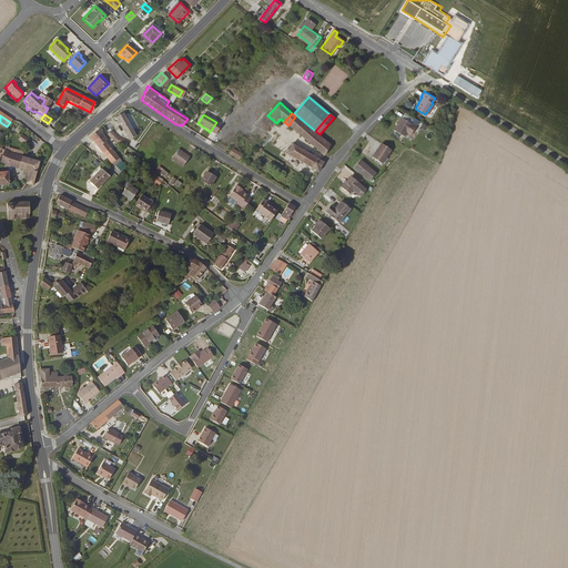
[(288,125),(324,155),(331,145),(314,131),(307,125),(307,127),(295,117),(288,125)]
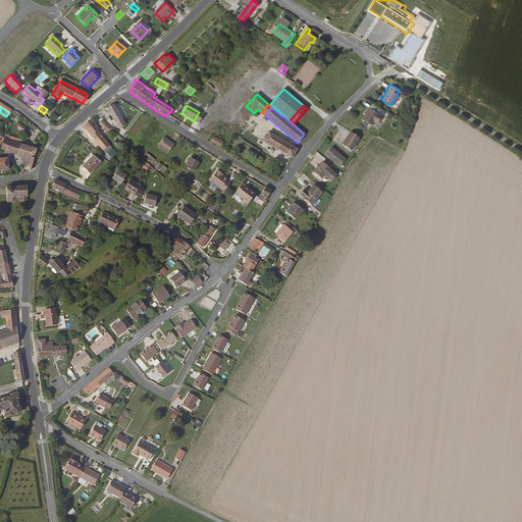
[(124,125),(115,108),(108,112),(118,129),(124,125)]
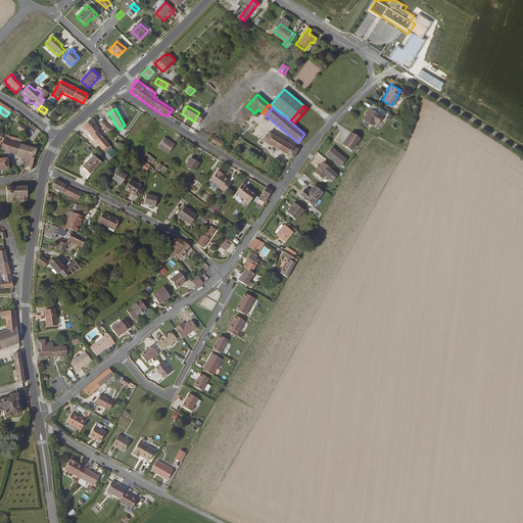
[(372,122),(376,124),(381,116),(368,108),(361,120),(370,126),(372,122)]
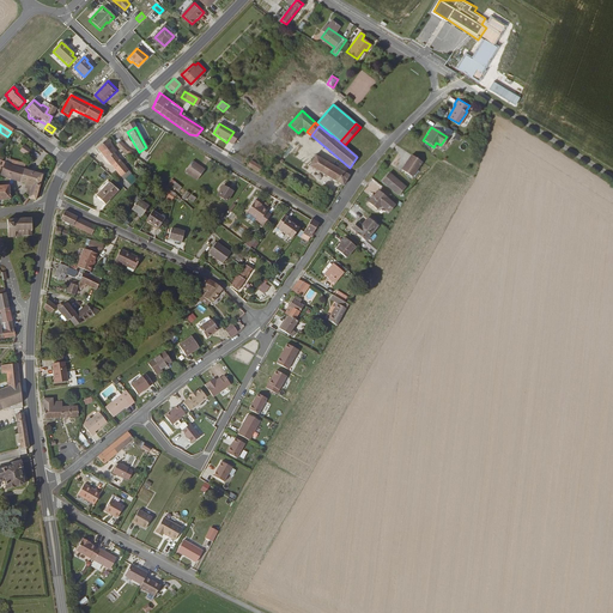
[(115,152),(109,145),(105,140),(96,149),(120,177),(127,171),(126,169),(128,167),(121,157),(117,161),(113,155),(115,152)]
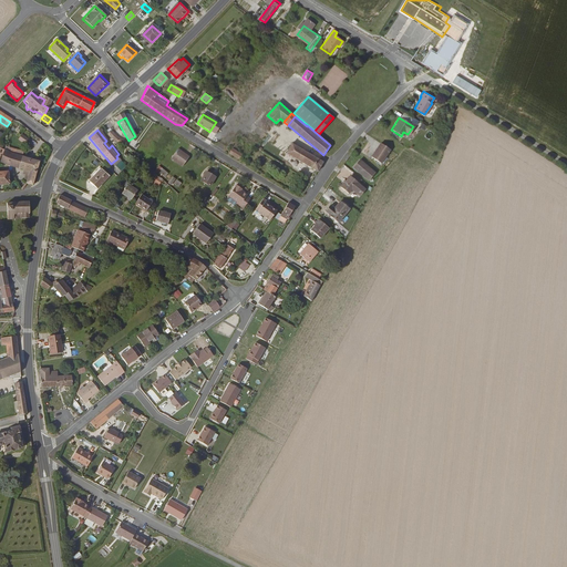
[(119,140),(111,132),(106,135),(113,142),(126,146),(127,142),(119,140)]
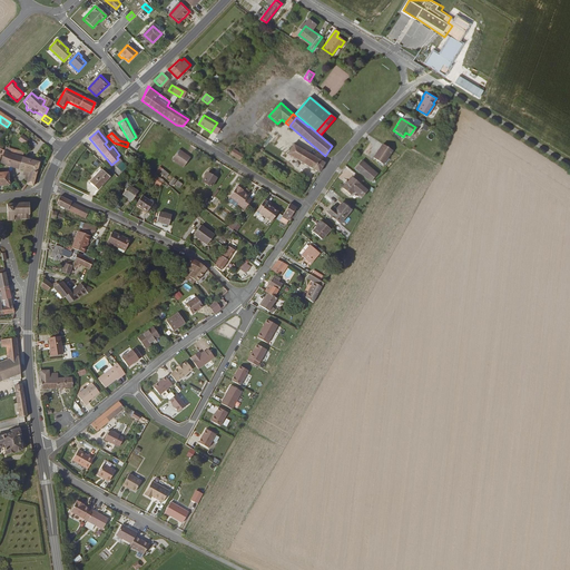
[(19,140),(26,145),(29,138),(22,135),(19,140)]
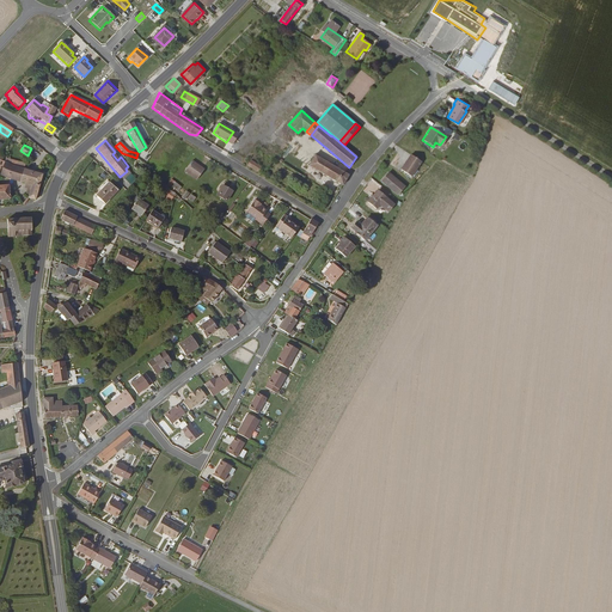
[(314,155),(310,165),(342,185),(348,175),(314,155)]
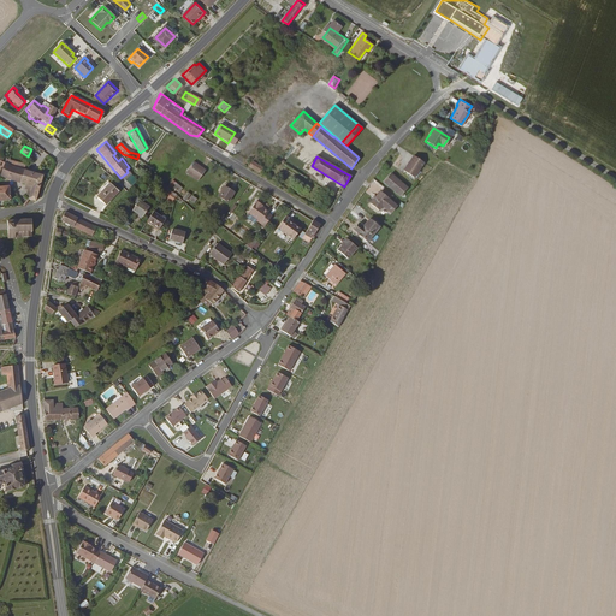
[(414,178),(424,163),(413,157),(403,172),(414,178)]
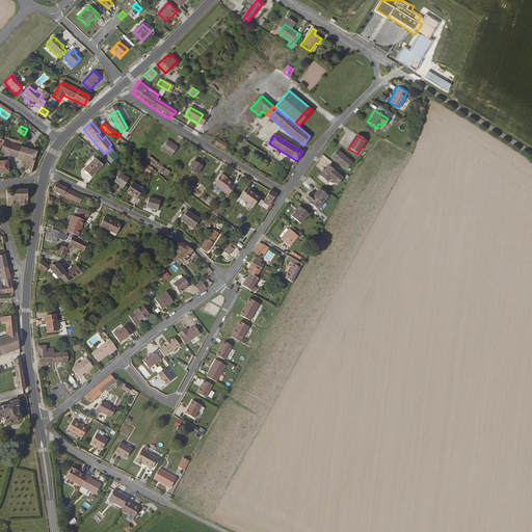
[(0,150),(9,154),(10,143),(7,142),(2,139),(0,138),(0,150)]
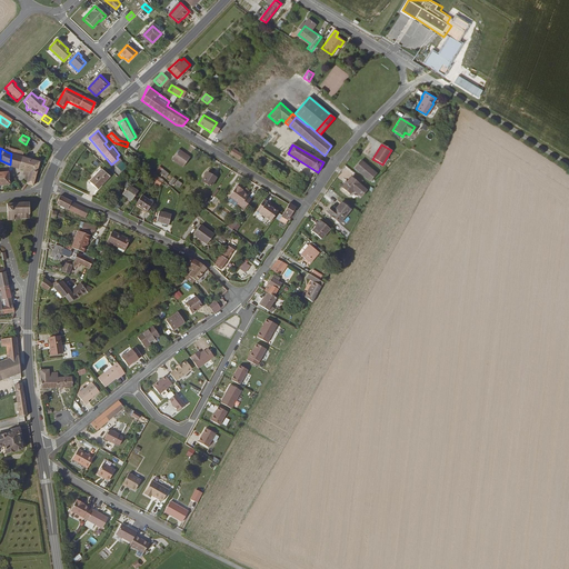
[(189,158),(178,150),(171,159),(182,167),(189,158)]
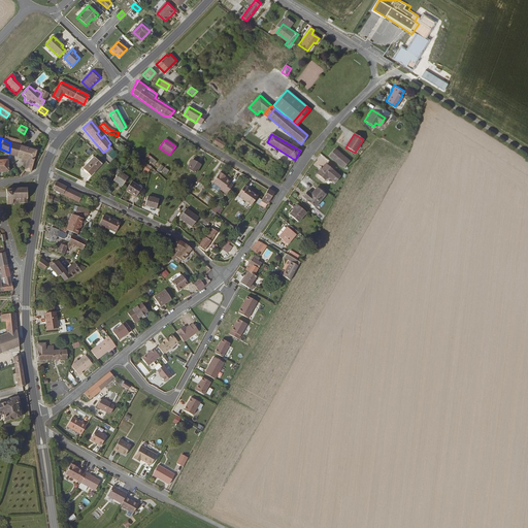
[(223,145),(215,139),(211,143),(221,150),(223,145)]
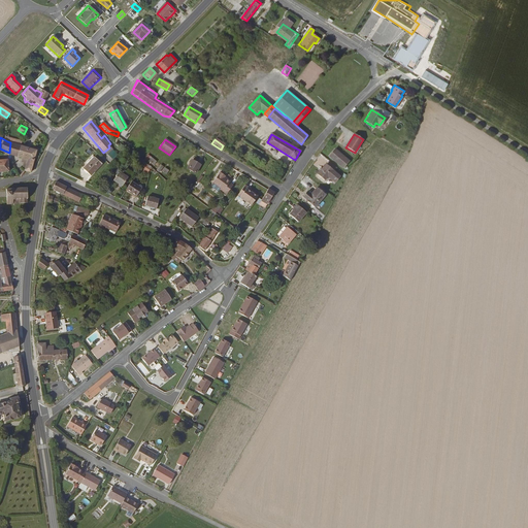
[(9,153),(19,156),(21,145),(10,142),(9,153)]
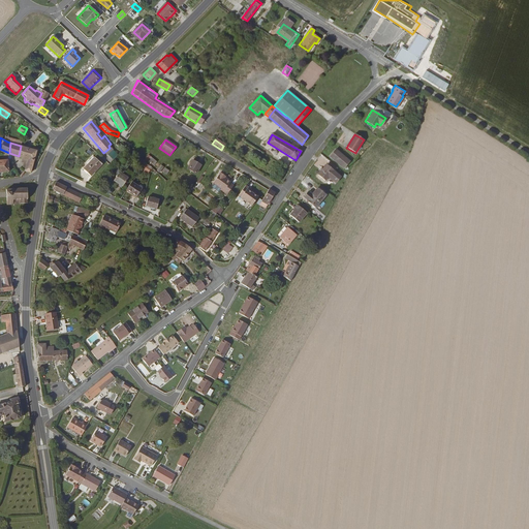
[(28,158),(34,160),(37,149),(21,146),(19,156),(22,157),(28,158)]
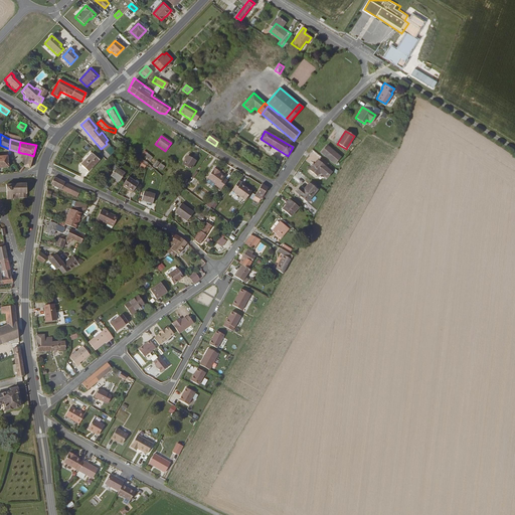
[(322,152),(336,163),(341,157),(327,145),(322,152)]
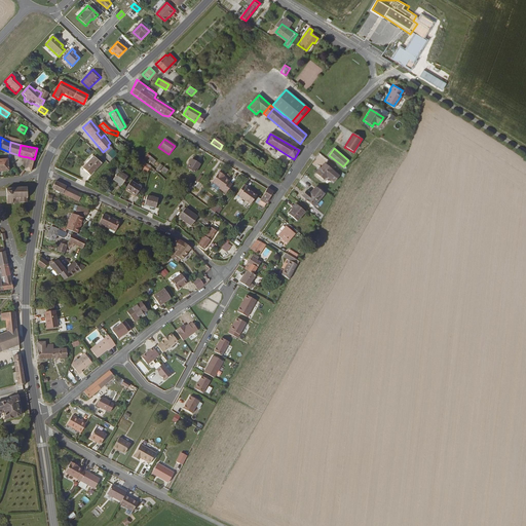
[(88,176),(100,163),(92,156),(80,168),(88,176)]
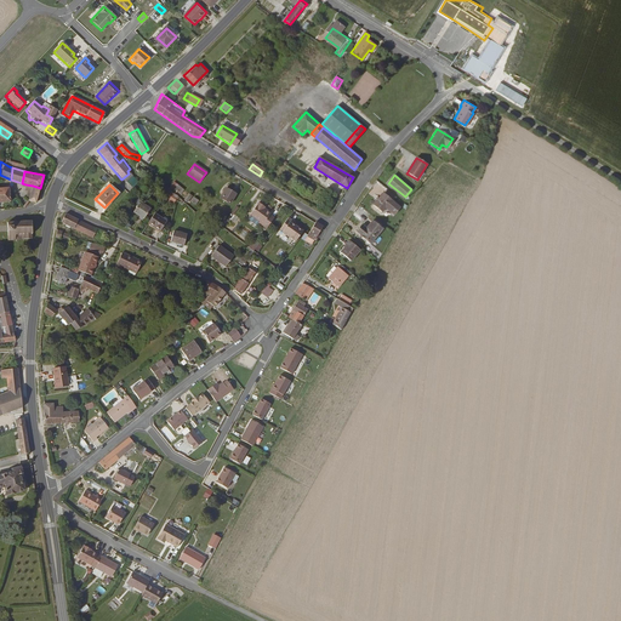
[(29,198),(38,200),(40,188),(33,186),(30,193),(29,198)]
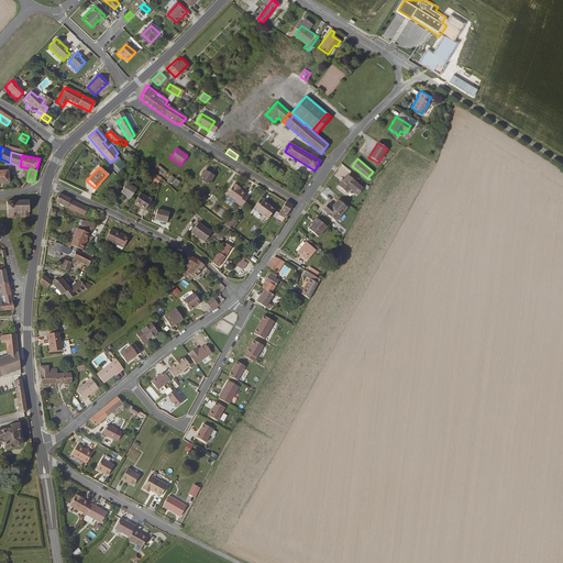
[(354,180),(357,176),(352,170),(349,176),(354,180)]
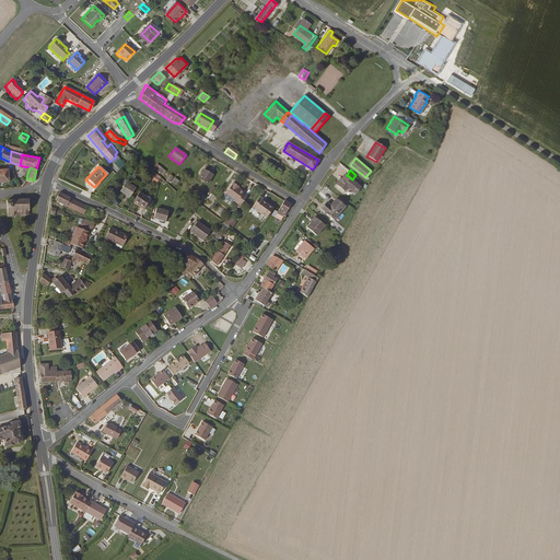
[(197,179),(206,185),(211,175),(202,171),(197,179)]
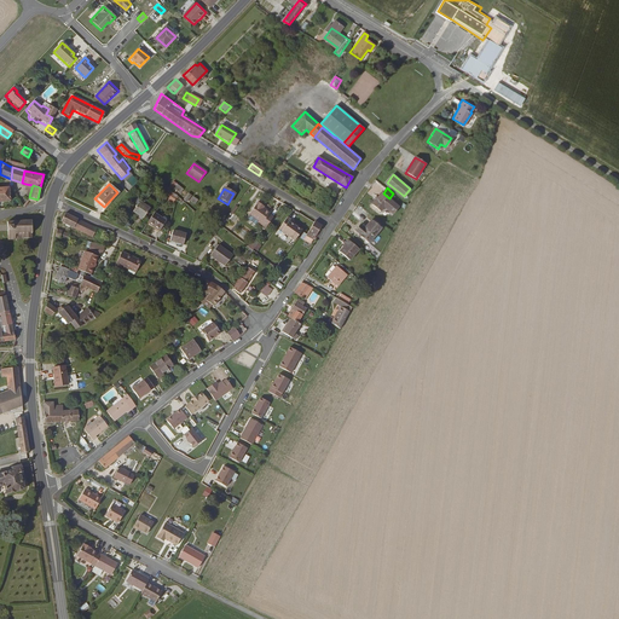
[(167,198),(173,203),(177,197),(171,192),(167,198)]
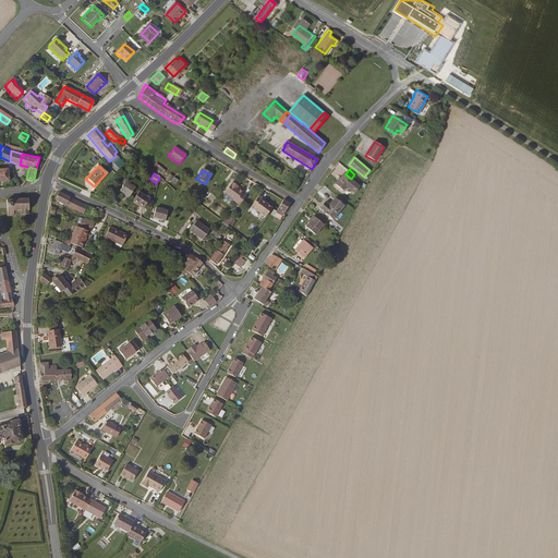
[(352,179),(351,179),(346,174),(344,173),(336,184),(343,190),(352,179)]
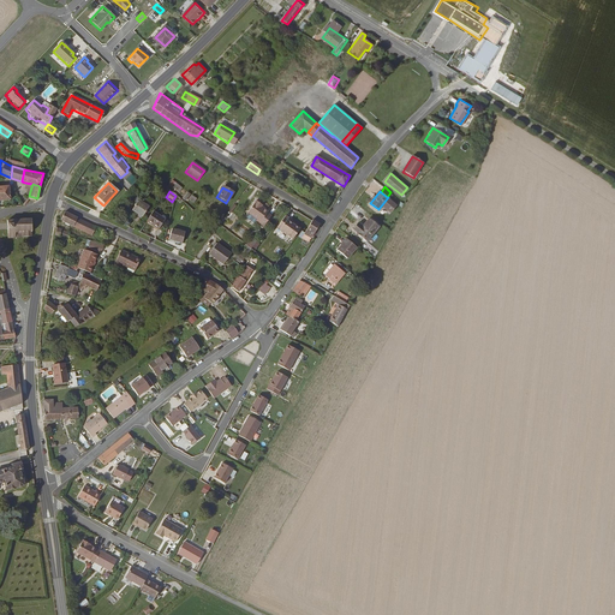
[(130,210),(139,218),(145,208),(137,201),(130,210)]
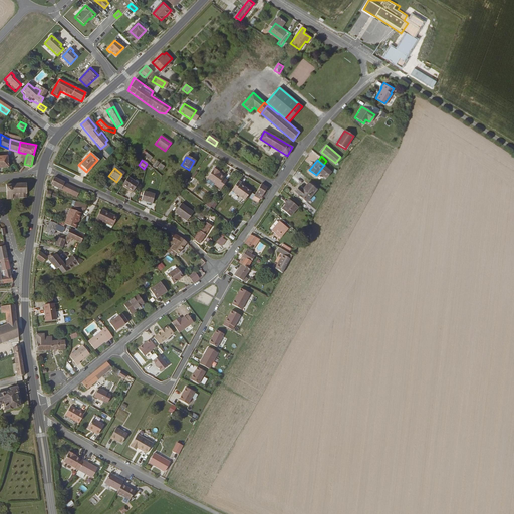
[(222,178),(223,176),(219,174),(217,173),(217,172),(218,171),(213,168),(206,178),(214,183),(213,185),(220,189),(226,180),(222,178)]
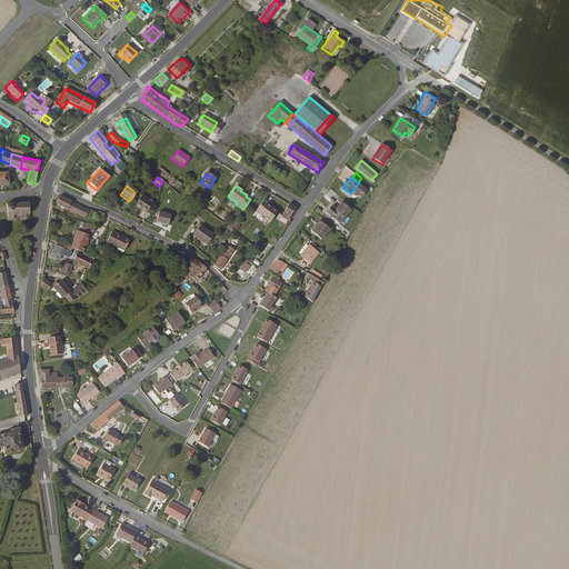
[(55,205),(83,218),(88,210),(58,197),(55,205)]
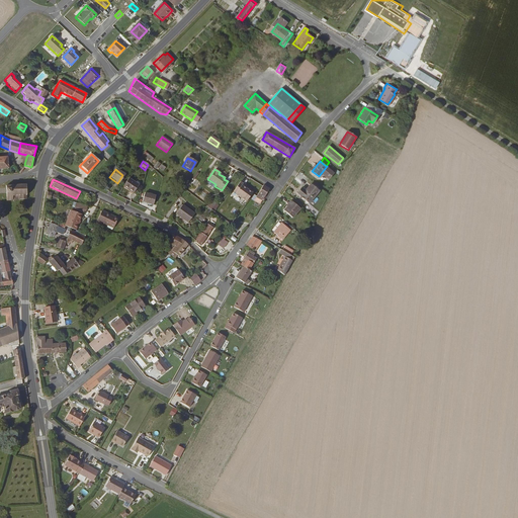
[(137,186),(127,179),(121,186),(131,193),(137,186)]
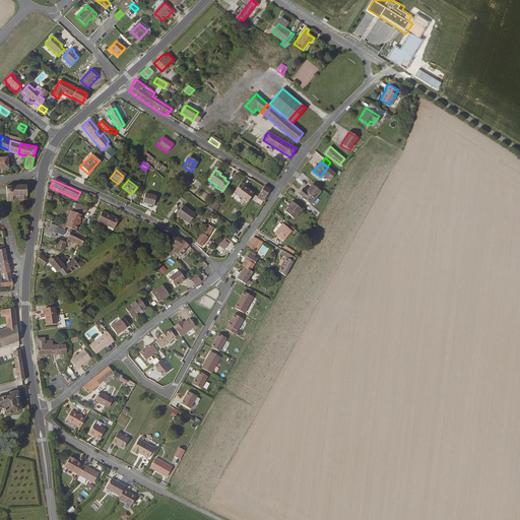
[(236,194),(247,201),(251,195),(241,187),(243,183),(241,181),(234,190),(237,192),(236,194)]
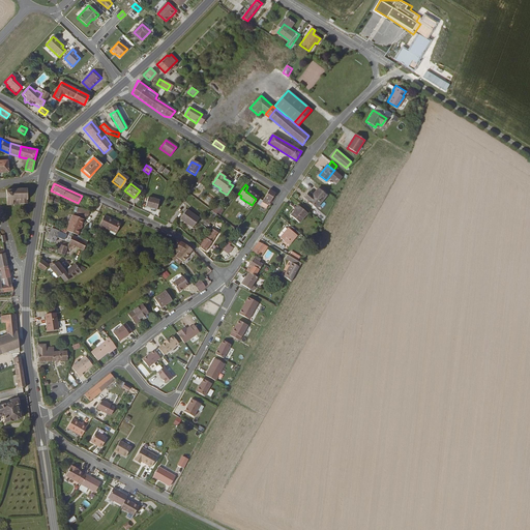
[(249,190),(251,188),(247,186),(245,190),(256,199),(258,197),(249,190)]
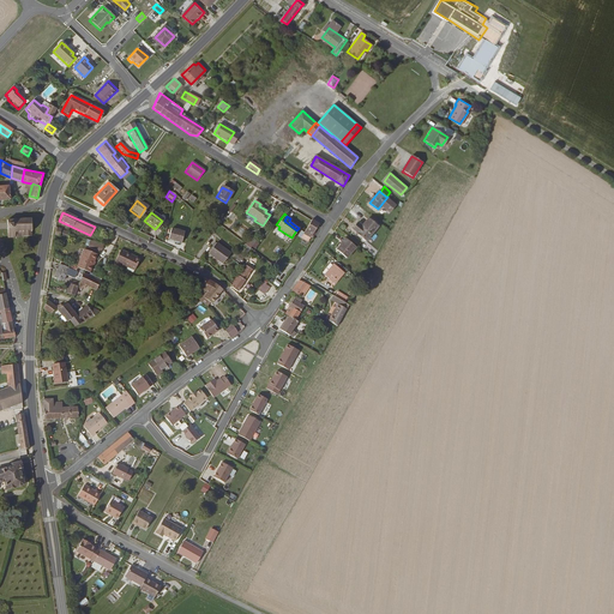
[(7,220),(8,238),(14,238),(14,239),(17,239),(17,236),(23,236),(32,236),(31,218),(7,220)]
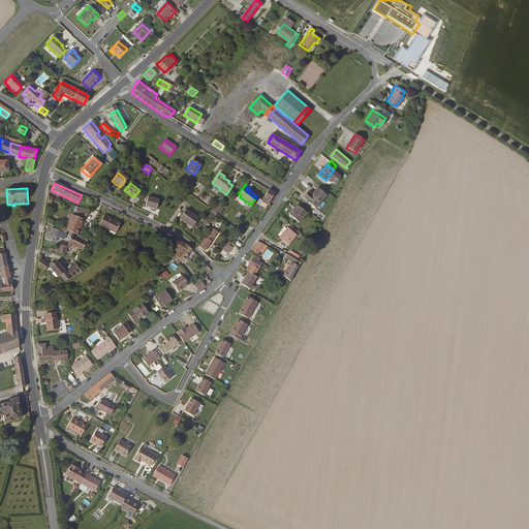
[(307,199),(315,207),(325,194),(317,188),(307,199)]
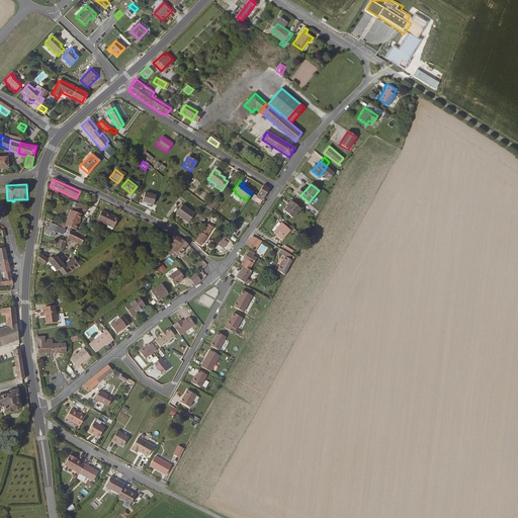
[(263,185),(257,194),(256,196),(261,199),(263,197),(268,188),(263,185)]
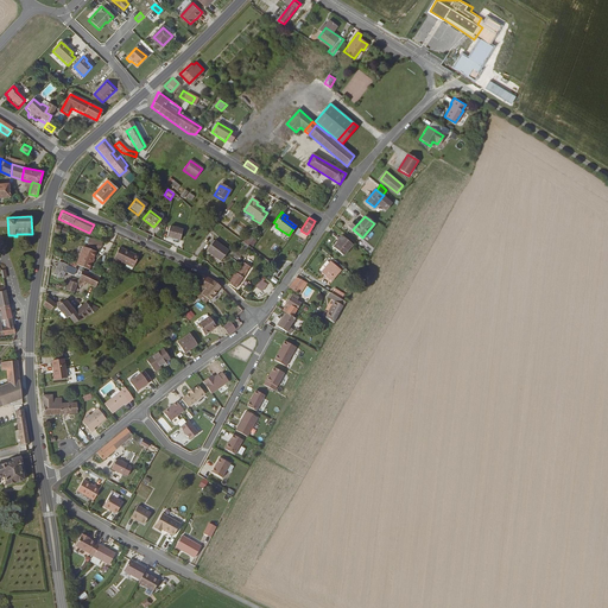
[(165,238),(177,242),(181,233),(168,228),(165,238)]
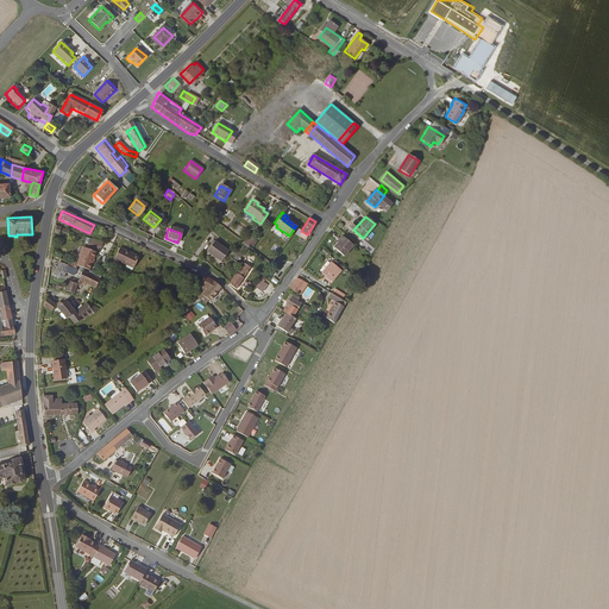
[(250,234),(245,242),(253,248),(258,240),(250,234)]
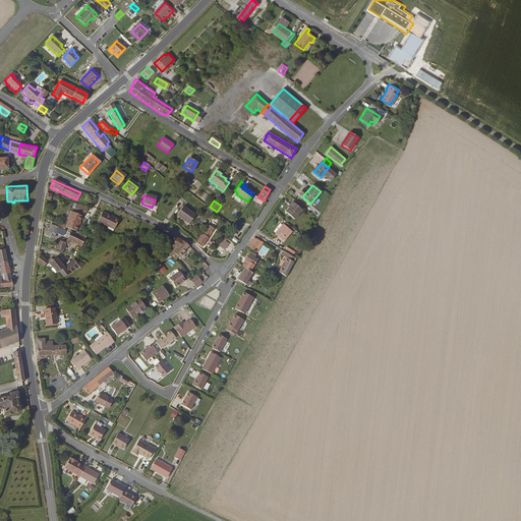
[(87,214),(89,207),(74,203),(72,210),(87,214)]
